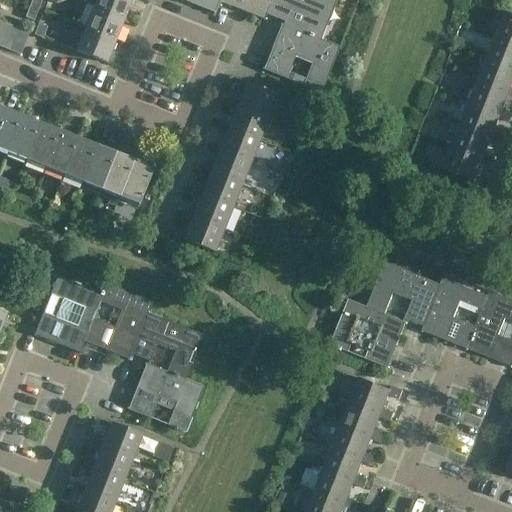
[(32,0),(30,6),(29,7),(38,10),(41,0),(32,0)]
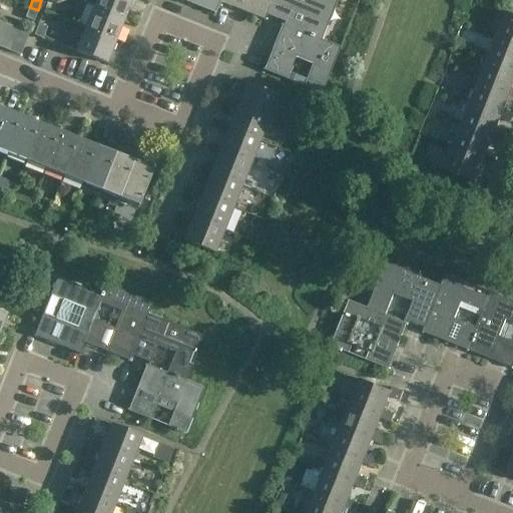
[(124,18),(131,0),(84,0),(84,2),(94,6),(124,18)]
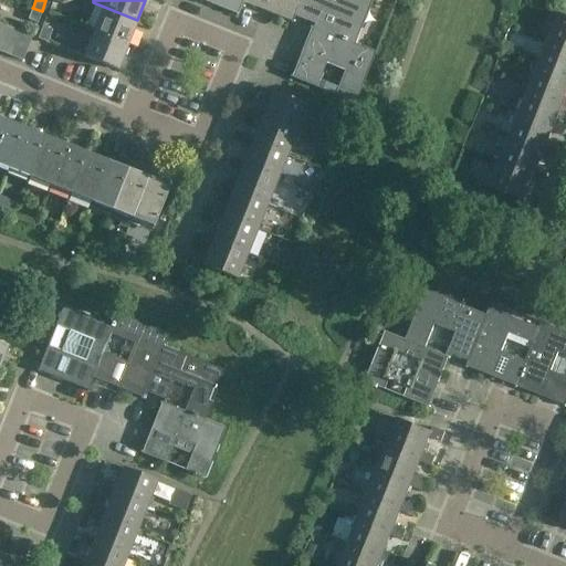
[(243,1),(243,0),(213,0),(212,4),(237,14),(237,16),(238,16),(243,1)]
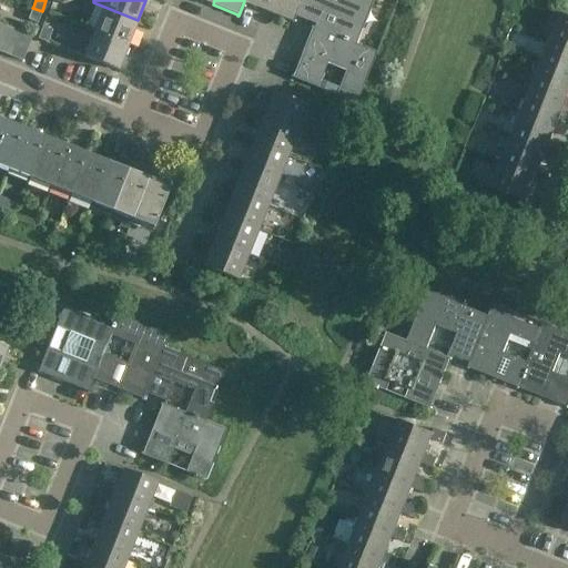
[(301,0),(244,0),(244,1),(256,7),(257,3),(269,8),(266,11),(292,21),(292,23),(293,23),(296,16),(295,16),(301,0)]
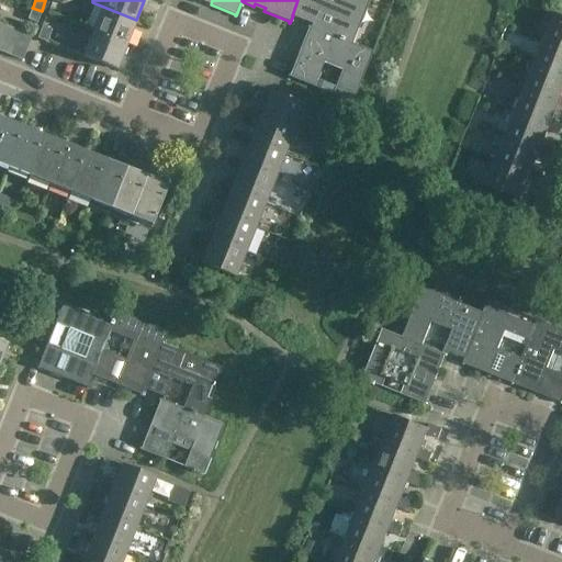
[(369,0),(298,0),(292,15),(293,15),(305,21),(306,18),(314,20),(312,27),(334,36),(351,44),(369,0)]
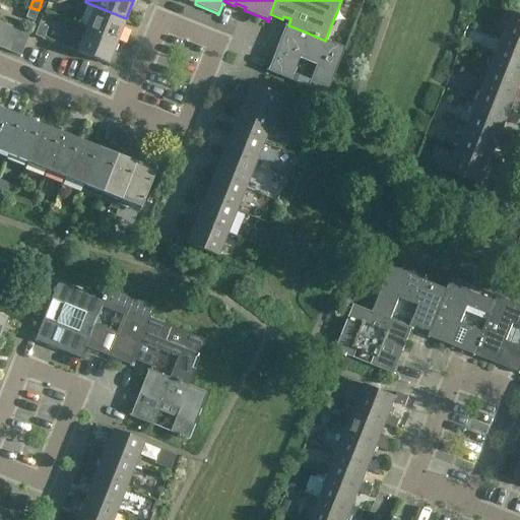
[(117,42),(126,18),(95,6),(86,29),(117,42)]
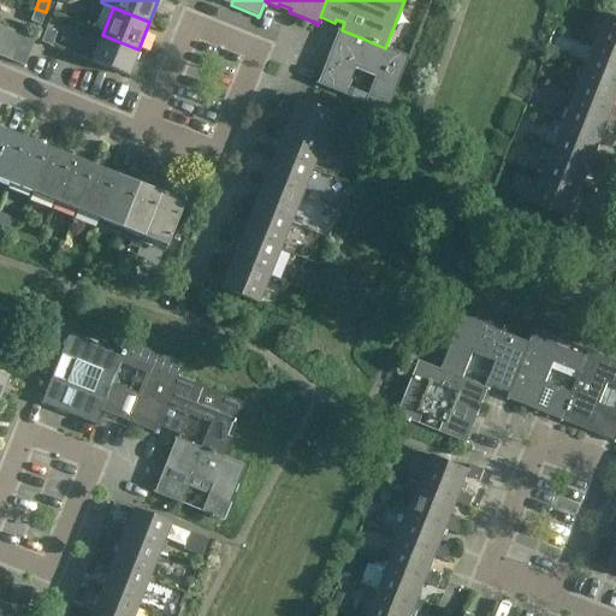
[(41,25),(46,12),(35,9),(30,21),(41,25)]
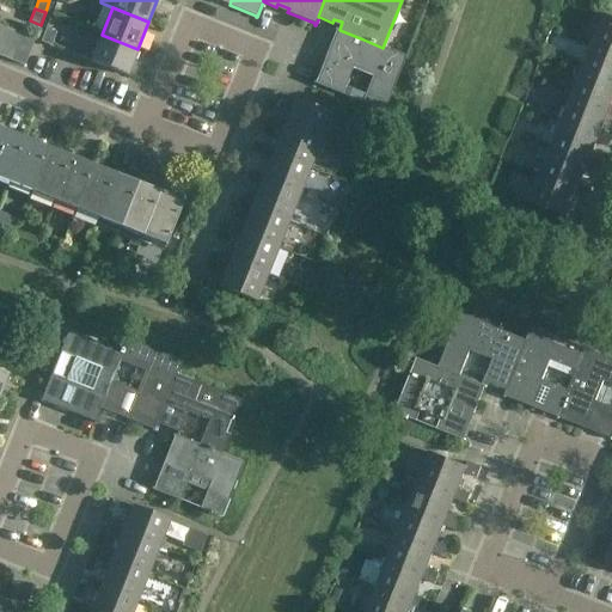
[(611,18),(605,16),(594,43),(611,49),(611,18)]
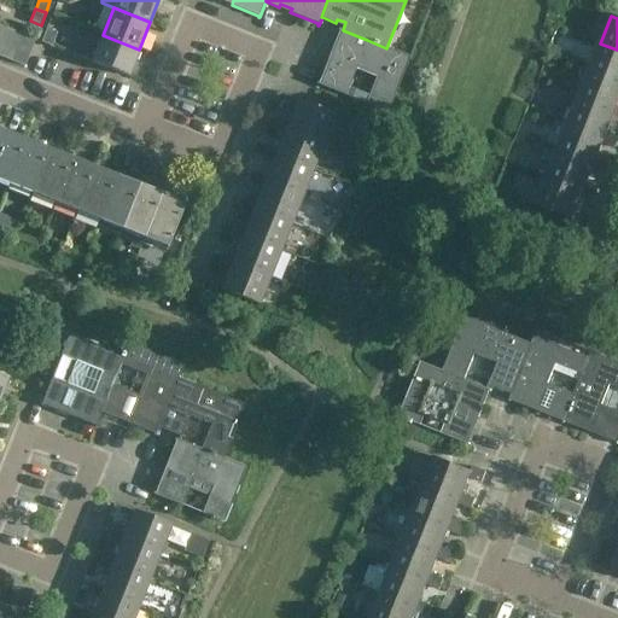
[(0,57),(11,62),(22,34),(9,29),(0,48),(0,57)]
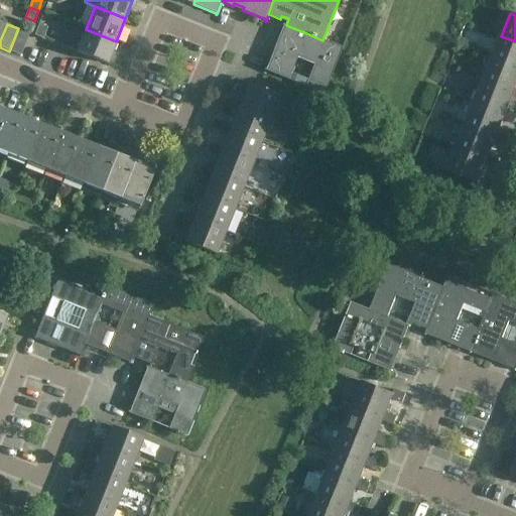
[(47,27),(39,24),(34,35),(42,38),(47,27)]
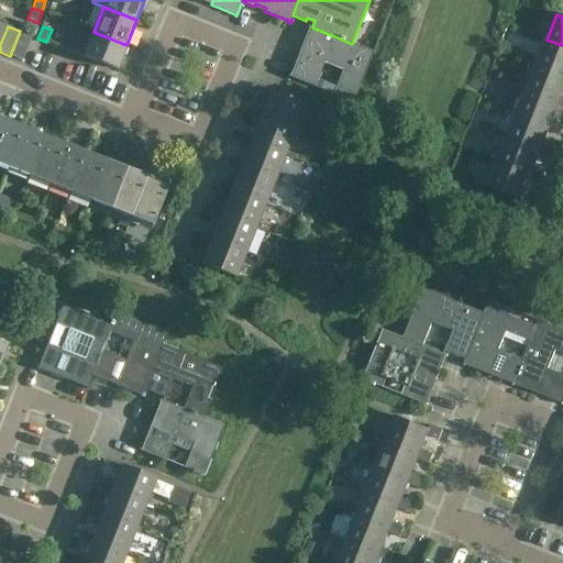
[(373,53),(352,44),(334,36),(312,28),(311,28),(309,26),(308,29),(309,29),(300,53),(305,55),(300,65),(296,63),(290,76),(289,75),(289,77),(313,87),(320,73),(318,72),(322,62),(343,70),(333,95),(340,98),(340,100),(344,101),(345,100),(353,102),(373,53)]
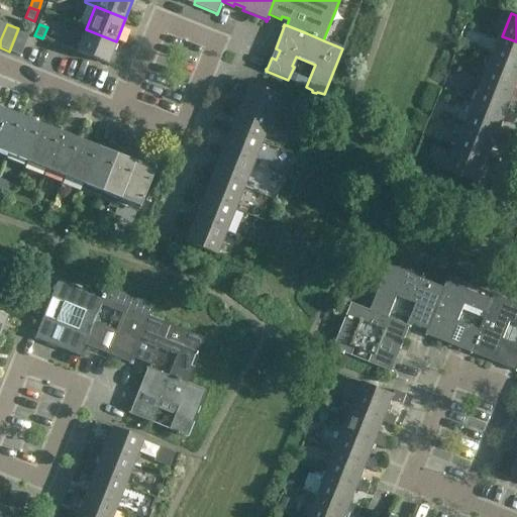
[(20,56),(29,33),(18,28),(9,52),(20,56)]
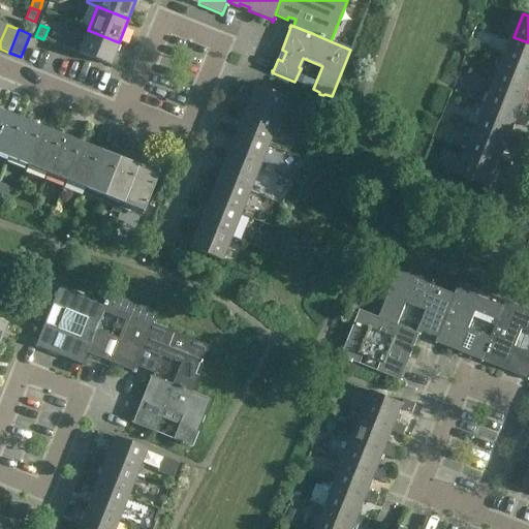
[(110,66),(119,42),(88,30),(79,54),(110,66)]
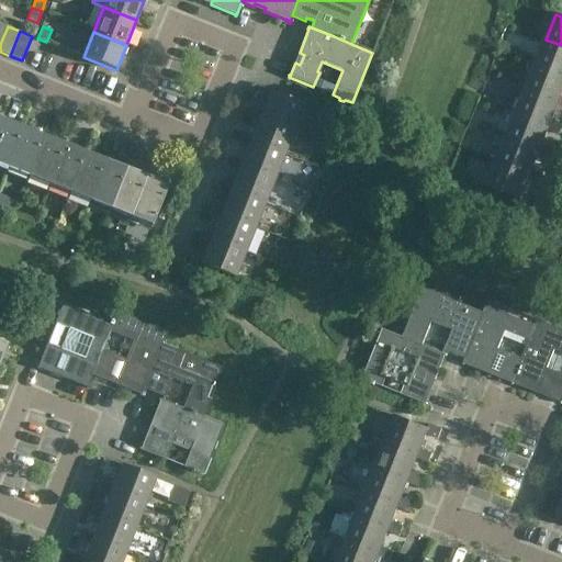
[(561,45),(546,40),(536,64),(561,74),(561,45)]
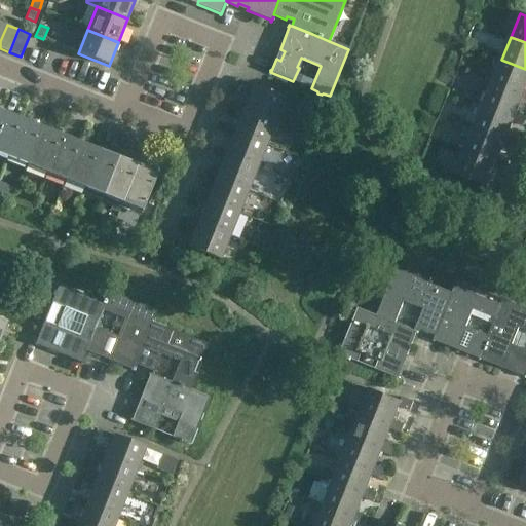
[(525,69),(501,60),(492,83),(524,96),(525,90),(525,88),(525,69)]
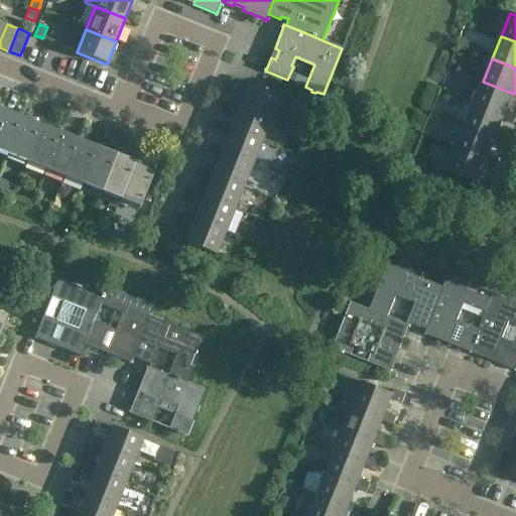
[(515,88),(515,89),(514,94),(483,82),(475,104),(505,116),(507,111),(512,97),(515,98),(515,88)]
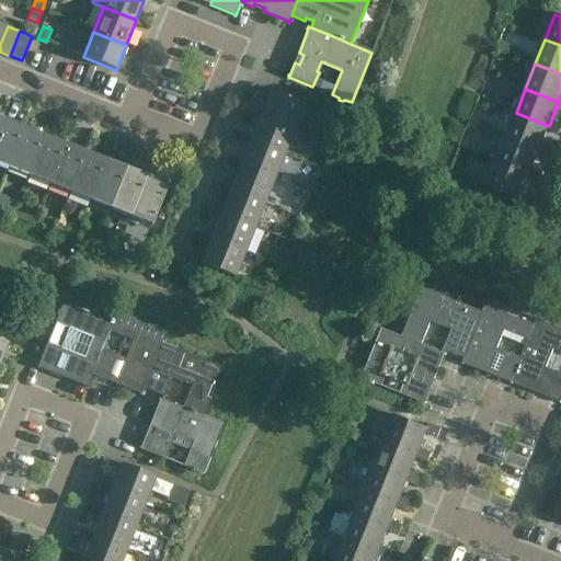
[(247,117),(258,122),(260,116),(293,129),(302,105),(270,92),(261,112),(250,109),(247,117)]
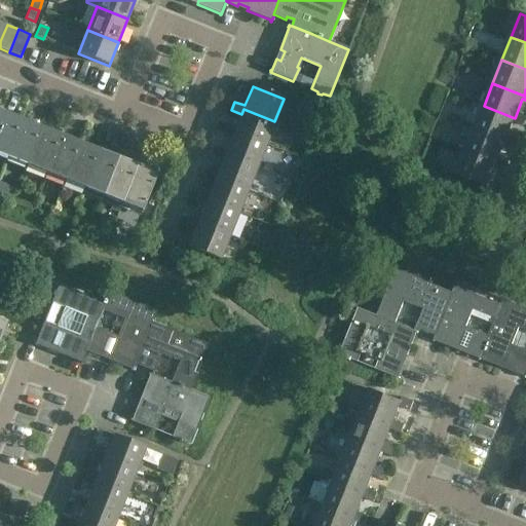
[(525,119),(525,116),(517,113),(515,118),(484,106),(475,128),(505,141),(508,136),(513,122),(524,126),(525,119)]
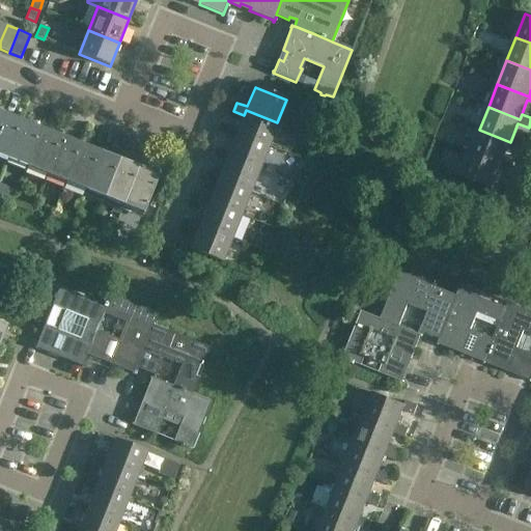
[(268,145),(277,122),(246,110),(244,115),(238,130),(227,126),(224,134),(234,138),(236,133),(268,145)]
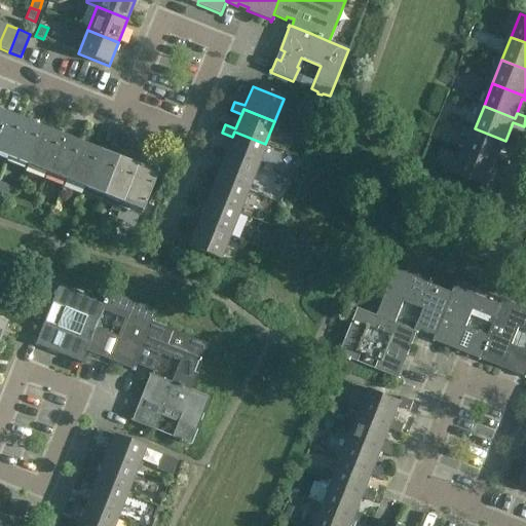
[(0,154),(7,157),(23,119),(2,111),(0,117),(0,154)]
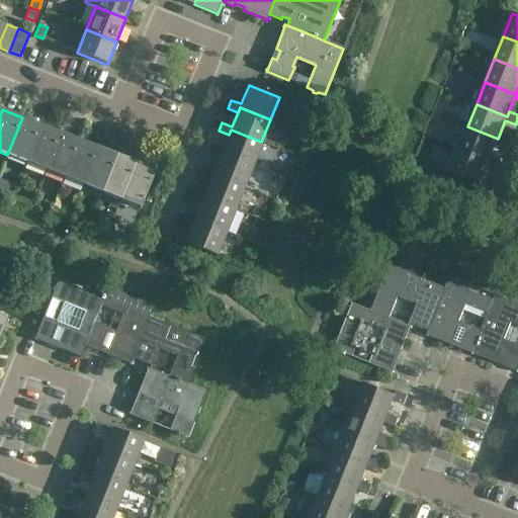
[(26,163),(41,125),(22,117),(7,155),(26,163)]
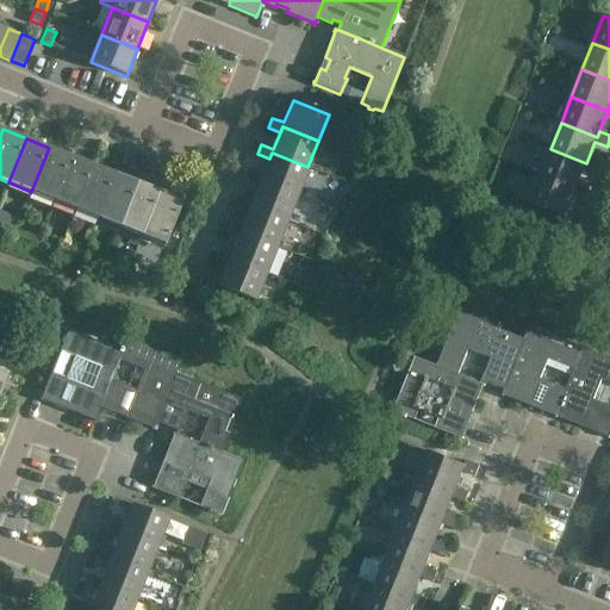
[(54,201),(72,156),(49,148),(31,192),(54,201)]
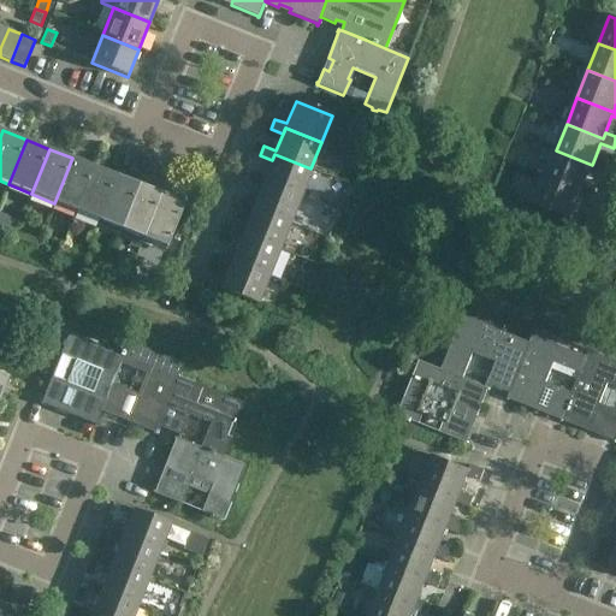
[(606,164),(594,159),(592,165),(556,150),(545,177),(581,191),(584,185),(590,170),(603,175),(606,164)]
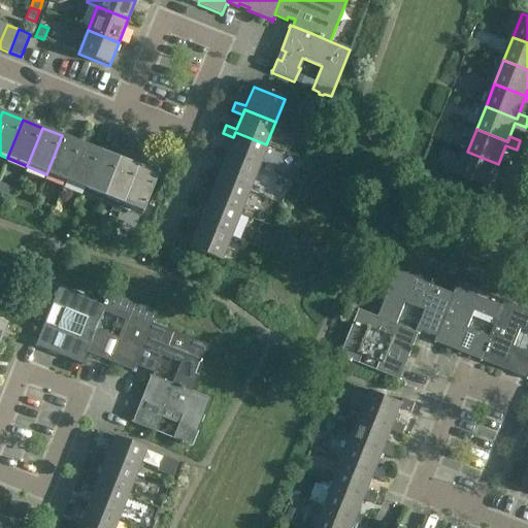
[(258,168),(266,144),(235,132),(233,137),(228,152),(217,147),(213,156),(224,160),(226,156),(258,168)]
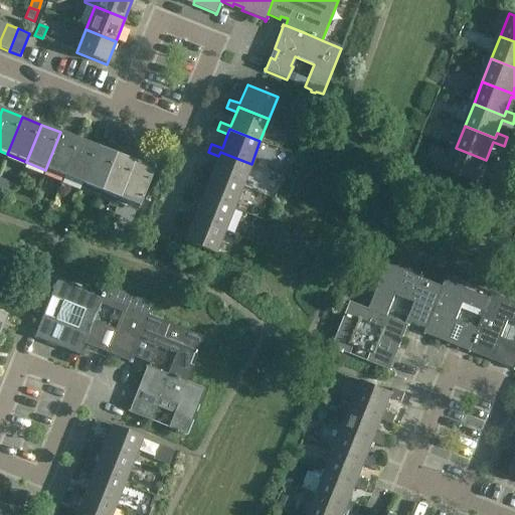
[(64,177),(78,140),(60,132),(45,170),(64,177)]
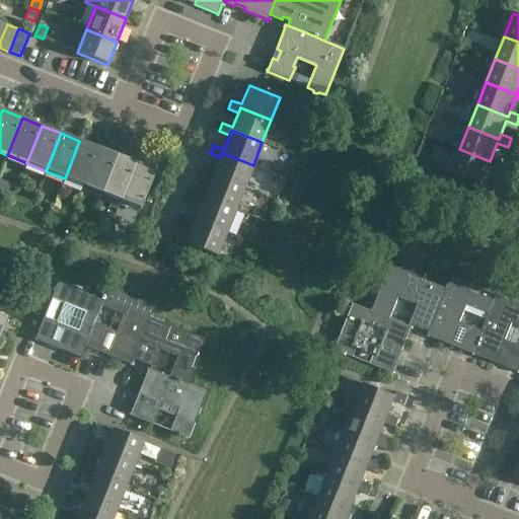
[(83,186),(98,148),(79,141),(65,178),(83,186)]
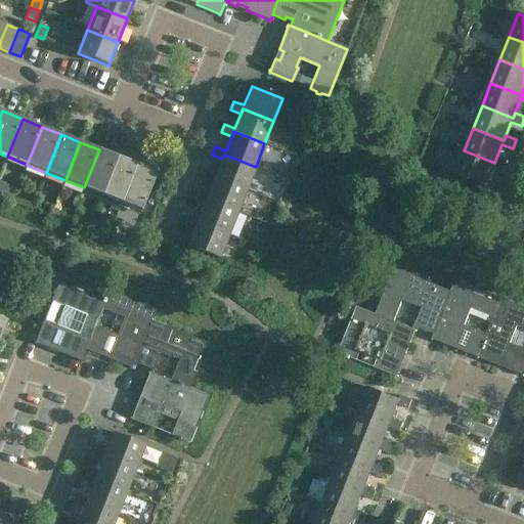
[(103,195),(119,158),(99,149),(84,187),(103,195)]
